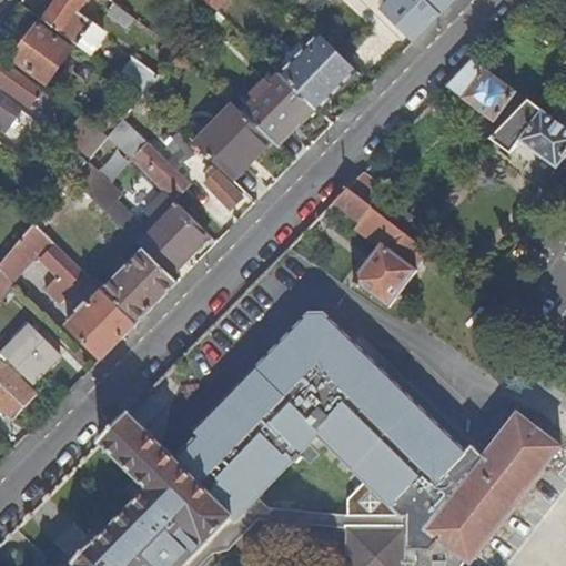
[(44,0),(34,16),(89,56),(102,37),(101,30),(86,20),(84,18),(73,10),(80,0),(44,0)]
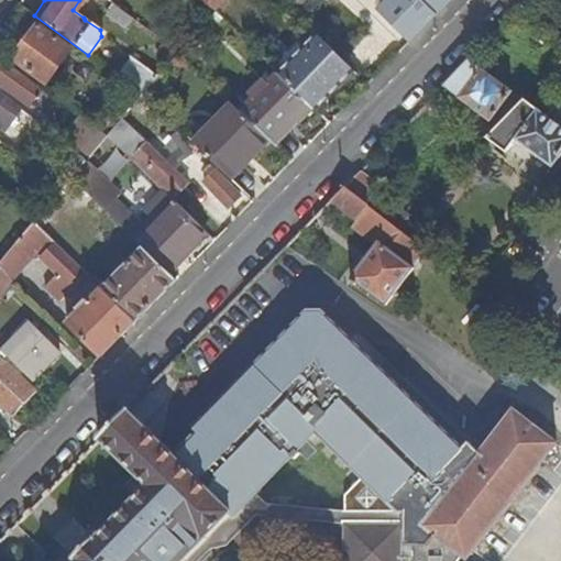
[(199,0),(212,9),(220,0),(199,0)]
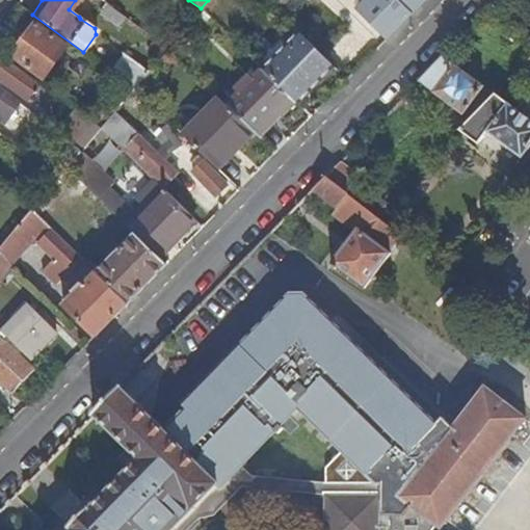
[(365,0),(358,8),(386,36),(421,0),(365,0)]
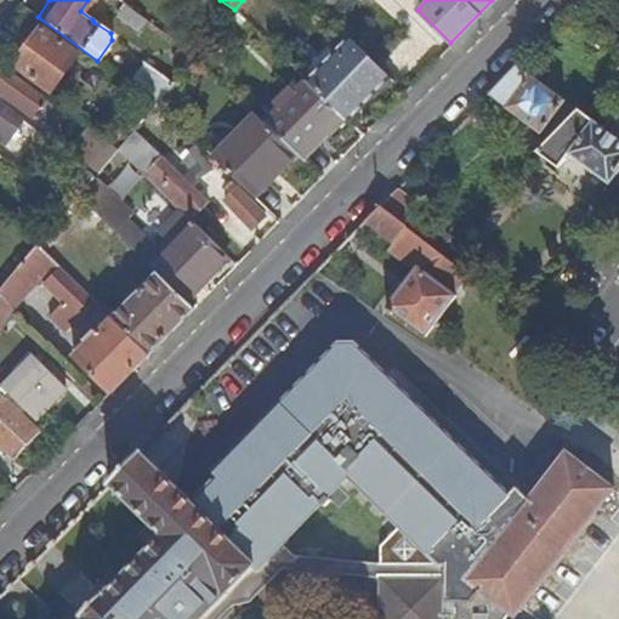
[(143,18),(124,5),(117,16),(136,30),(143,18)]
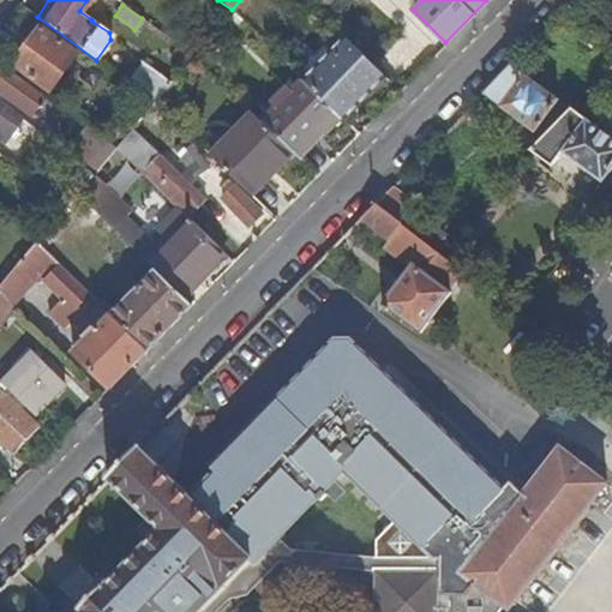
[(75,52),(39,25),(11,65),(48,91),(75,52)]
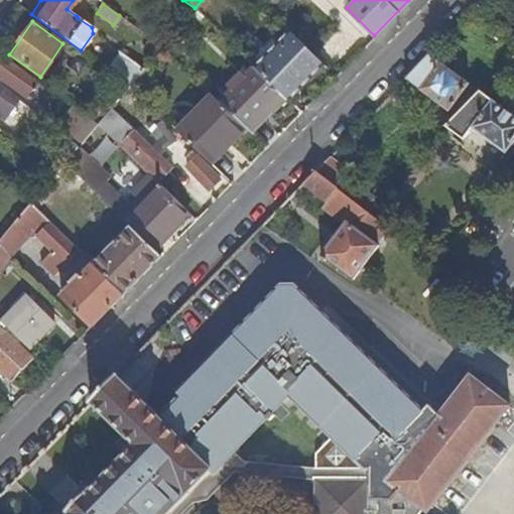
[(256,68),(285,98),(320,61),(291,32),(256,68)]
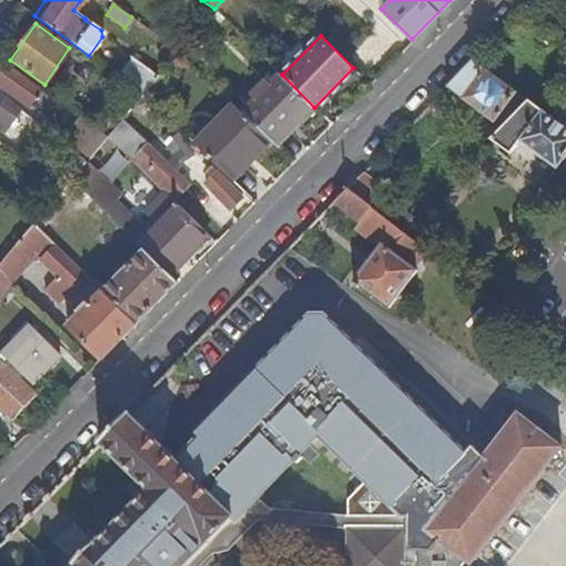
[(172,61),(179,52),(164,41),(158,50),(172,61)]
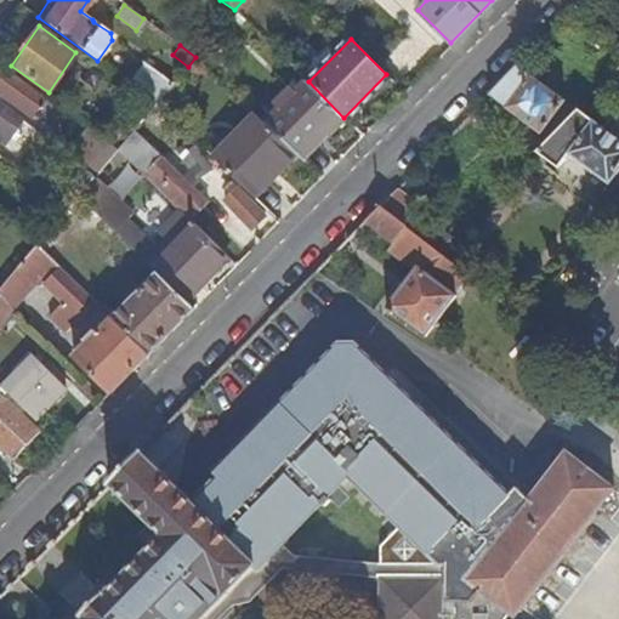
[(129,84),(157,103),(172,85),(142,63),(129,84)]
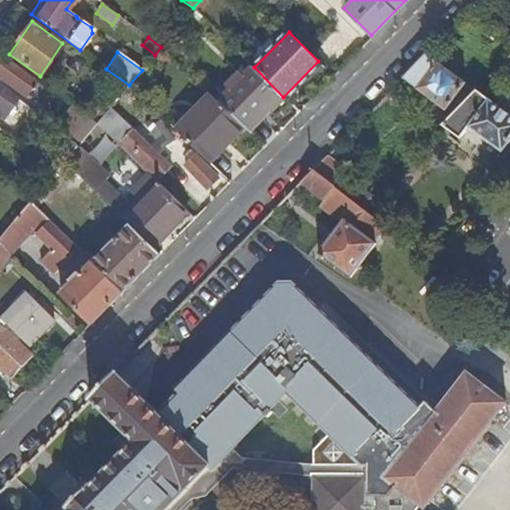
[(450,113),(473,89),(424,53),(400,77),(450,113)]
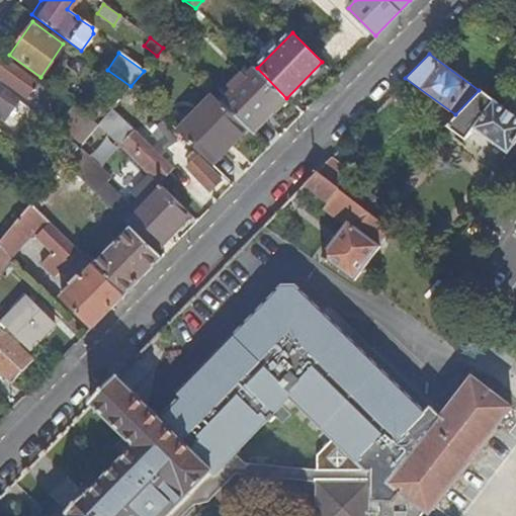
[(0,77),(26,97),(27,95),(45,107),(53,96),(0,57),(0,77)]
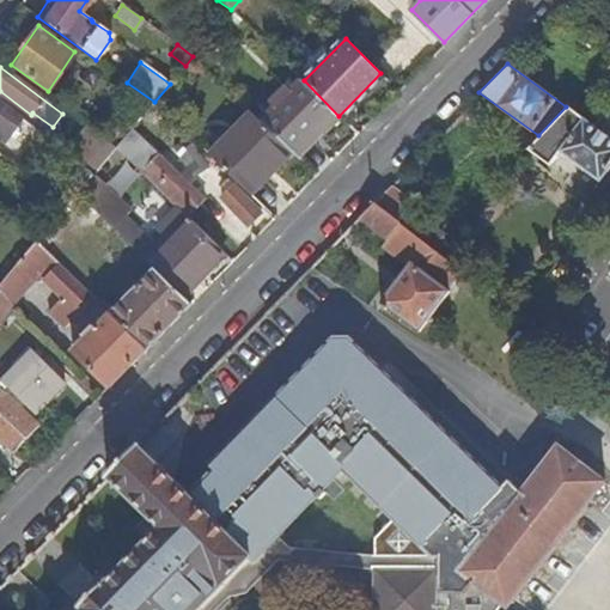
[(288,148),(293,153),(319,127),(323,132),(339,116),(304,80),(299,77),(260,120),(288,148)]
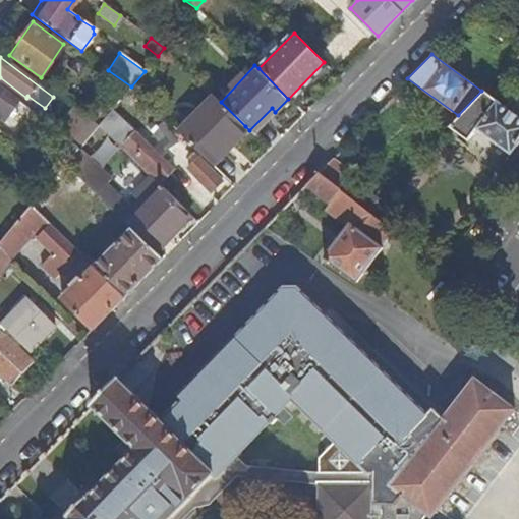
[(19,100),(0,85),(0,118),(3,120),(19,100)]
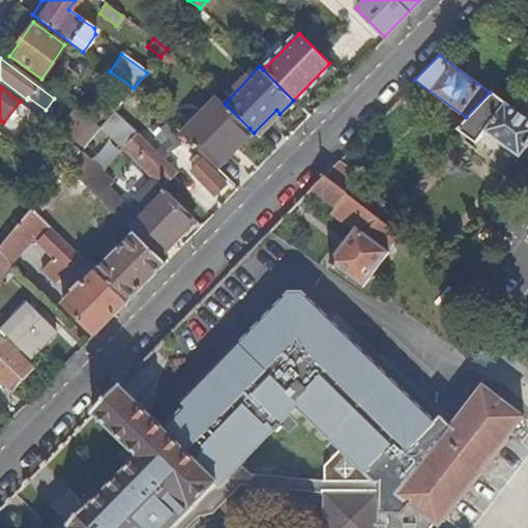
[(527,140),(527,120),(490,92),(466,117),(456,127),(475,142),(484,130),(517,155),(527,140)]
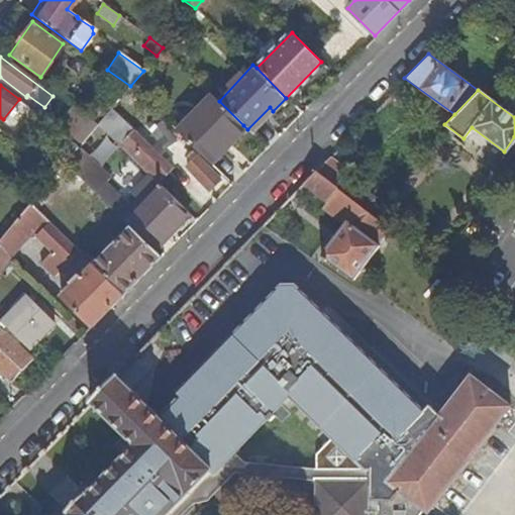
[(210,93),(175,130),(203,157),(226,133),(231,138),(243,125),(219,101),(210,93)]
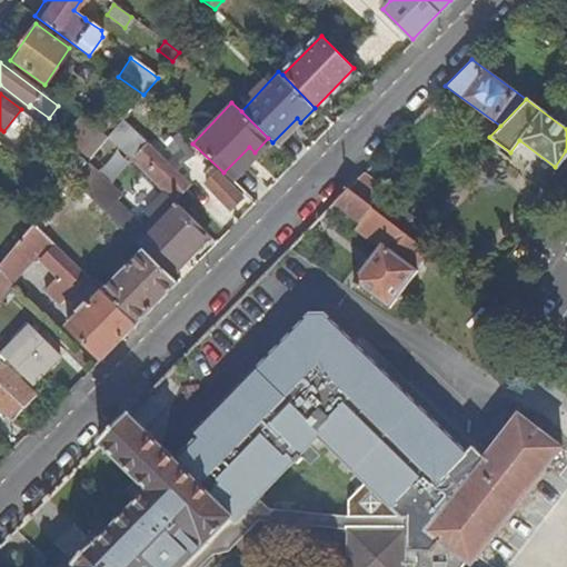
[(121,119),(107,137),(162,191),(172,200),(189,182),(121,119)]
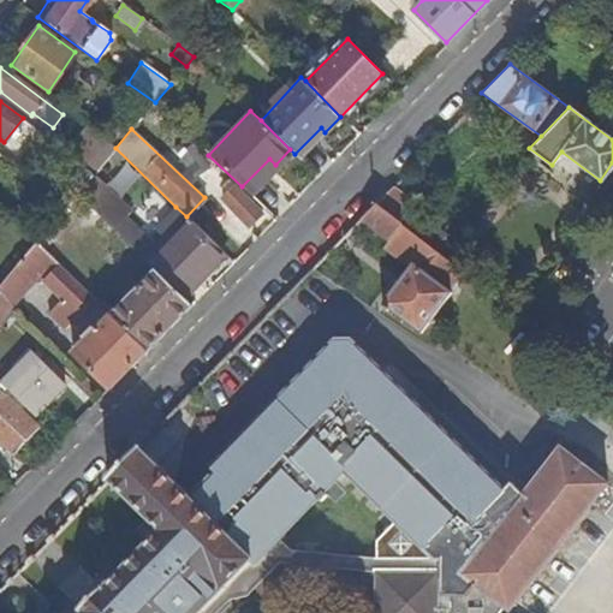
[(79,159),(96,171),(115,148),(99,136),(79,159)]
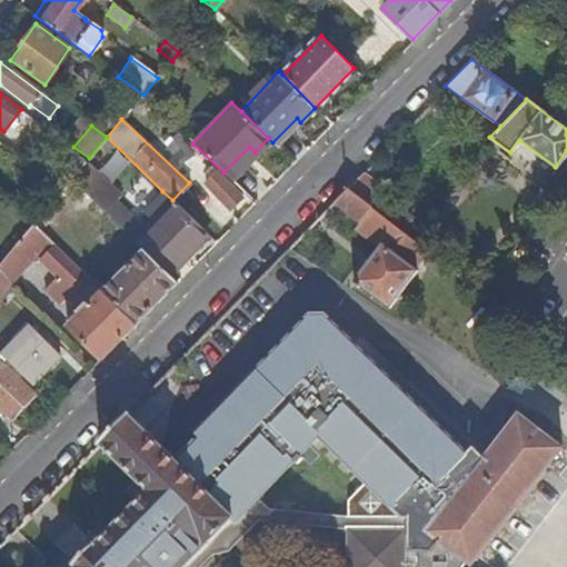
[(191,155),(177,133),(163,141),(178,163),(191,155)]
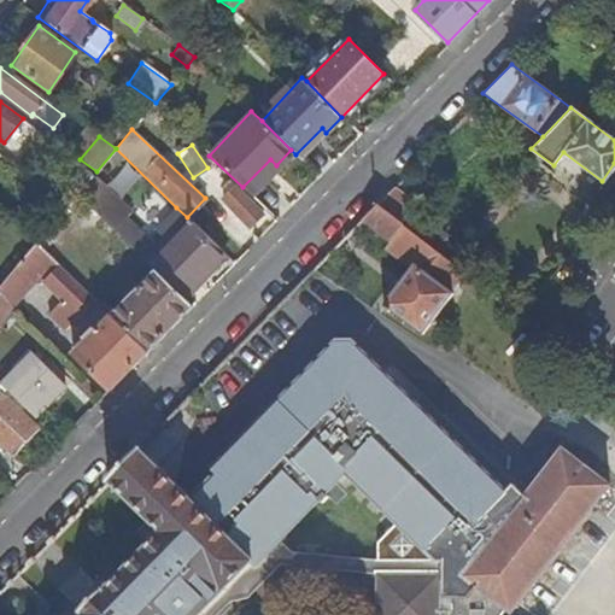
[(242,187),(249,193),(276,165),(270,159),(242,187)]
